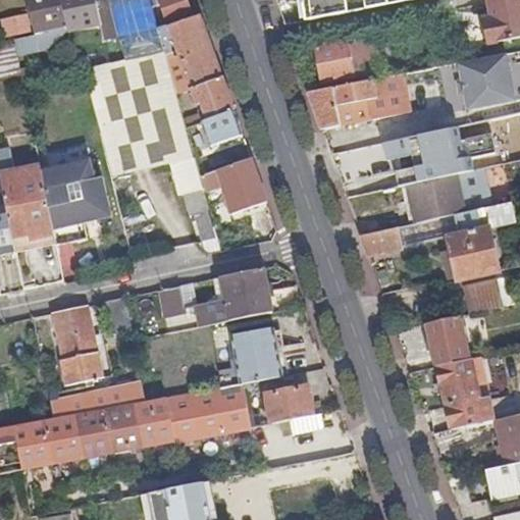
[(26,0),(33,31),(65,23),(66,29),(97,21),(101,40),(118,36),(109,0),(26,0)]
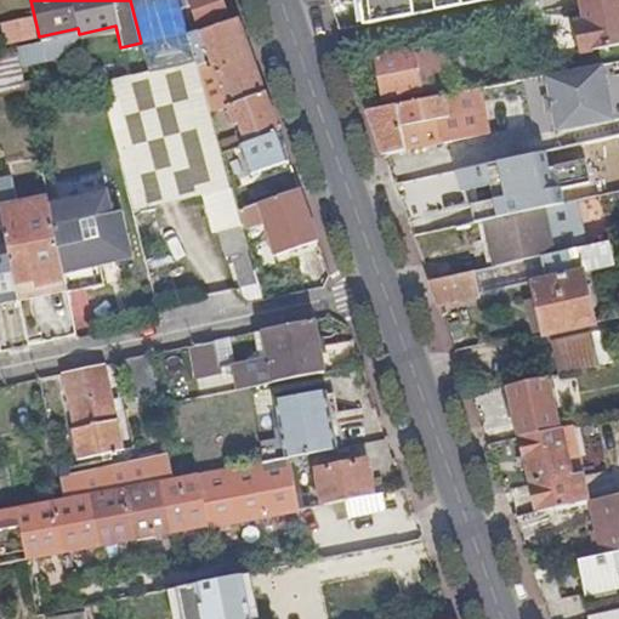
[(130,0),(141,43),(148,68),(193,58),(186,34),(176,0),(130,0)]
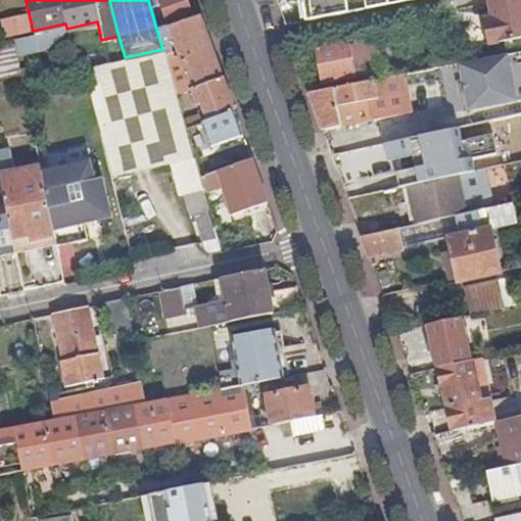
[(152,0),(158,0),(167,22),(191,13),(186,0),(152,0)]
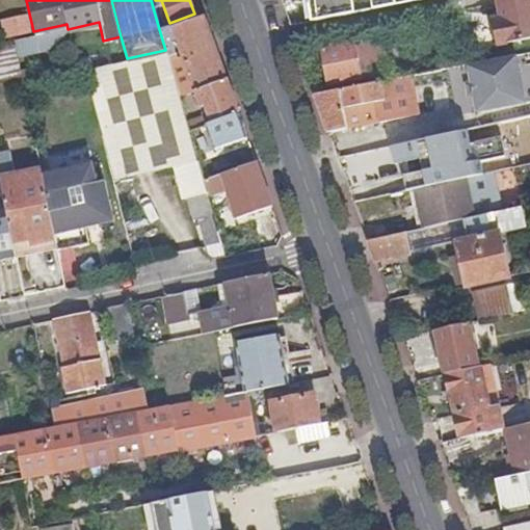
[(310,0),(314,19),(413,0),(310,0)]
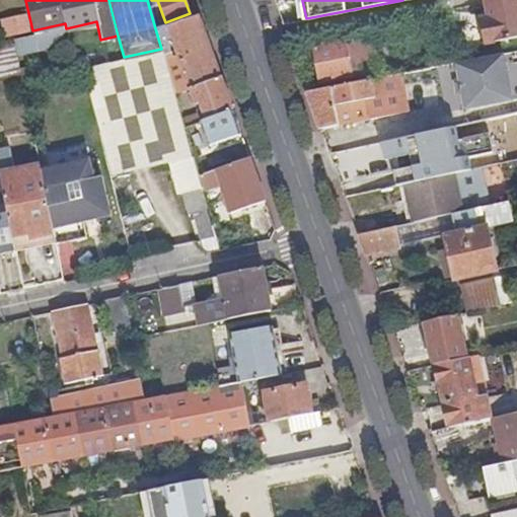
[(484,0),(486,9),(516,3),(516,0),(484,0)]
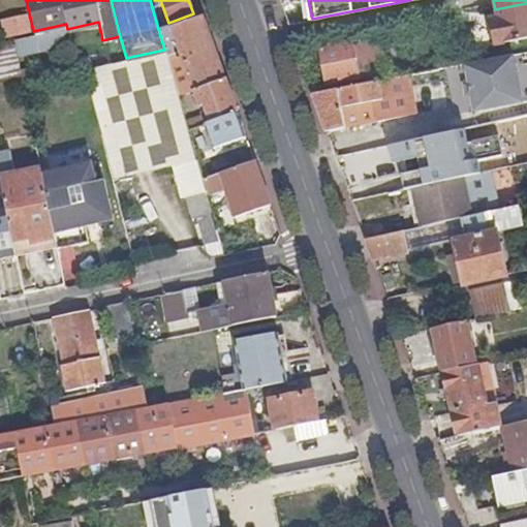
[(526,35),(526,3),(495,9),(496,16),(488,17),(493,42),(526,35)]
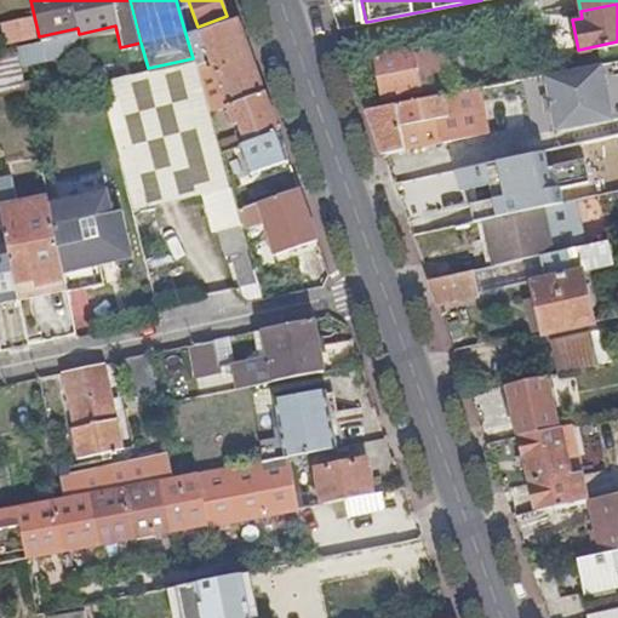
[(4,41),(34,38),(33,15),(1,17),(4,41)]
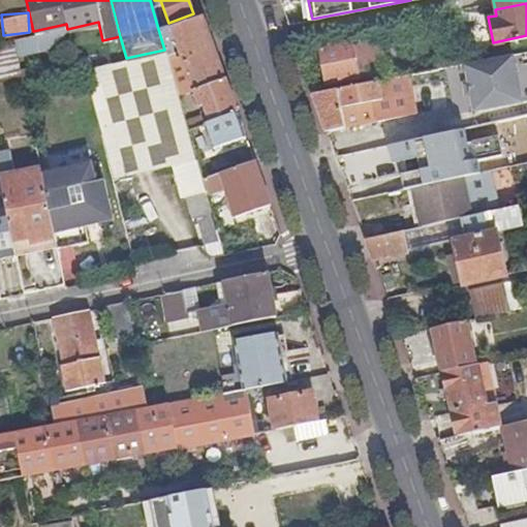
[(188,79),(175,83),(178,94),(193,88),(224,76),(202,12),(158,29),(164,50),(172,72),(179,70),(176,60),(181,58),(188,79)]
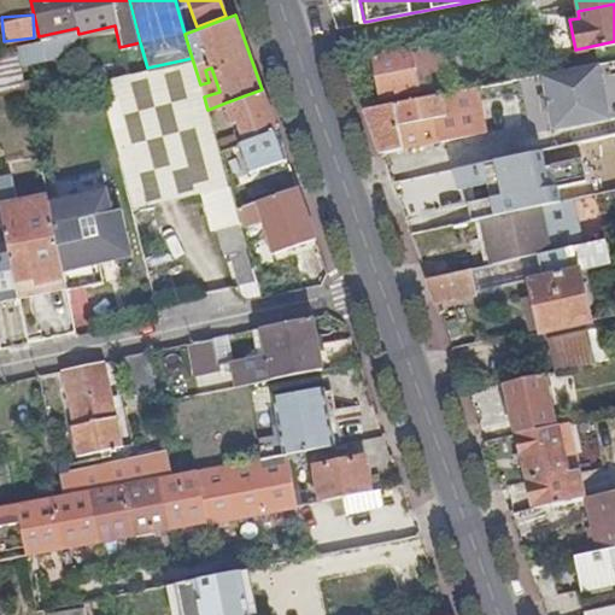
[(77,28),(39,36),(40,44),(16,48),(18,60),(53,54),(78,34),(77,28)]
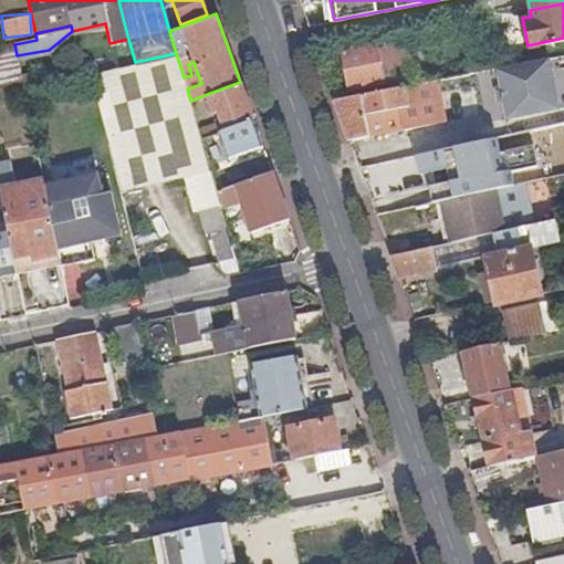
[(344,51),(353,95),(411,84),(415,83),(407,38),(344,51)]
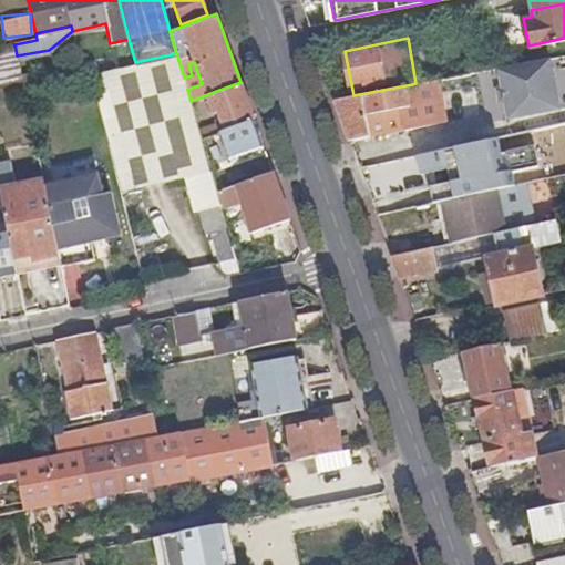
[(0,83),(21,79),(17,55),(14,44),(13,41),(0,44),(0,83)]
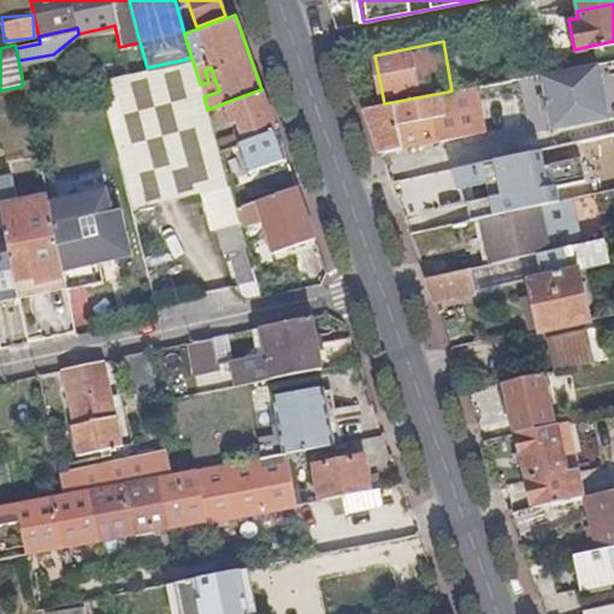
[(254,267),(249,269),(243,247),(236,223),(240,222),(236,206),(230,187),(222,158),(218,148),(207,110),(204,96),(200,84),(192,58),(147,68),(147,69),(101,78),(120,154),(134,208),(198,193),(207,230),(219,228),(230,263),(236,287),(247,299),(263,296),(254,267)]
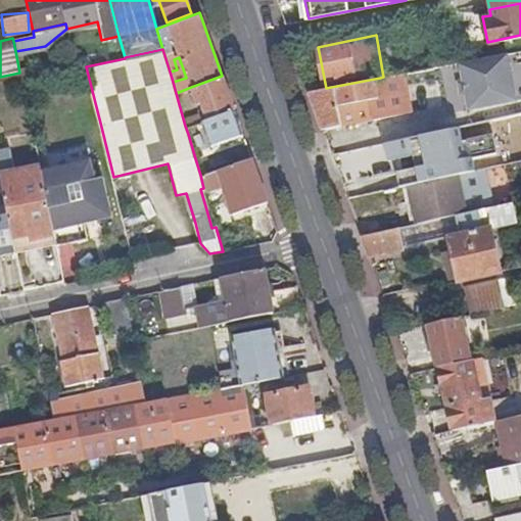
[(430,55),(433,67),(451,63),(448,52),(430,55)]
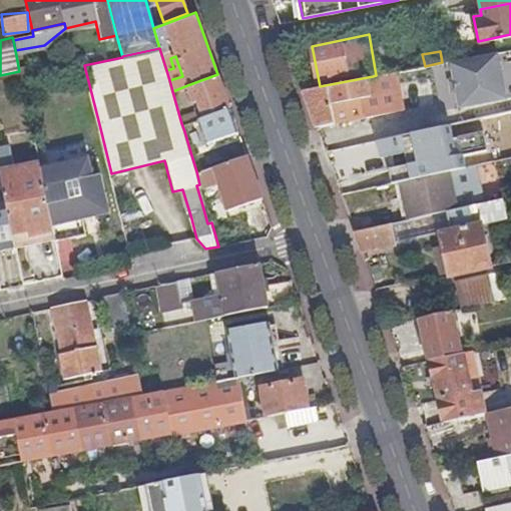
[(497,52),(451,61),(460,105),(505,96),(497,52)]
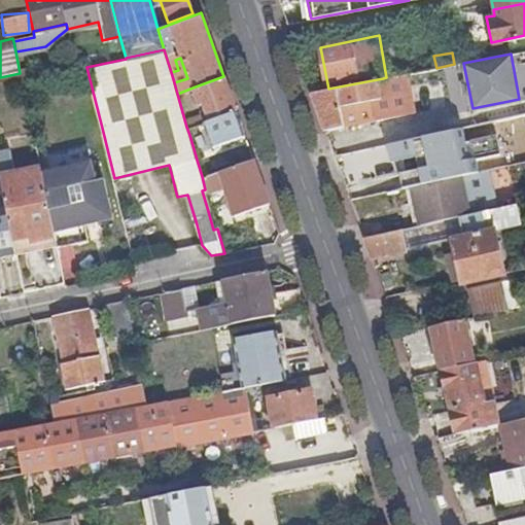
[(317,105),(325,130),(375,118),(414,110),(408,73),(386,77),(328,89),(312,92),(317,105)]
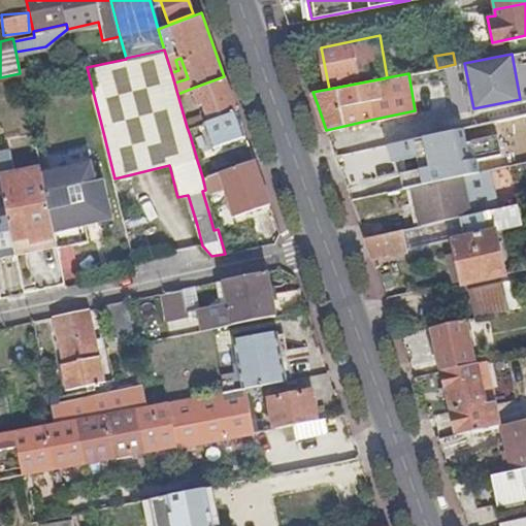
[(204,108),(208,119),(235,109),(231,97),(224,76),(193,88),(201,109),(204,108)]
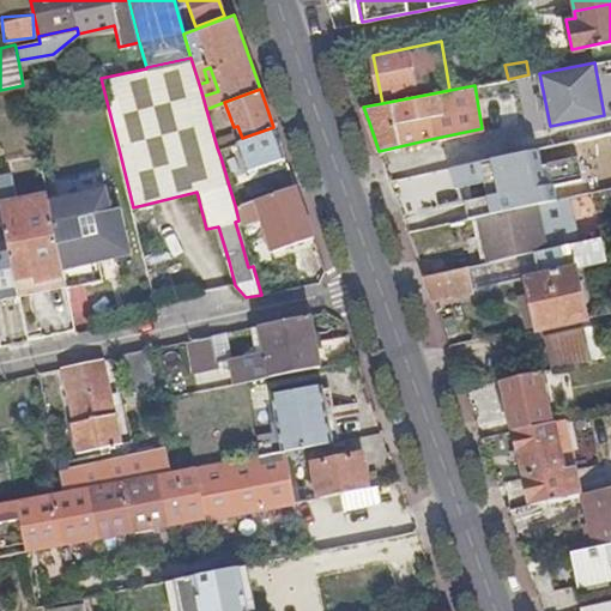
[(217,147),(221,157),(240,150),(247,169),(284,156),(273,127),(242,138),(217,147)]
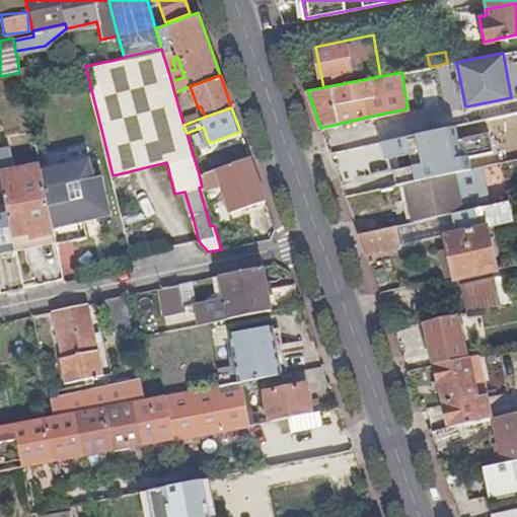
[(331,152),(341,182),(382,169),(373,140),(331,152)]
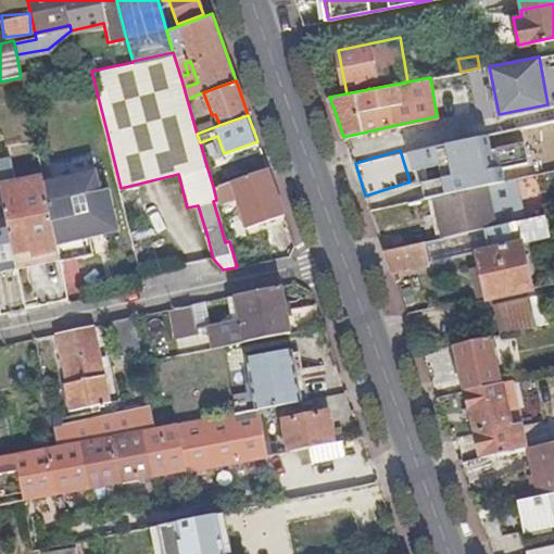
[(43,183),(41,175),(13,180),(9,156),(0,159),(0,188),(3,203),(4,212),(7,221),(13,252),(28,249),(29,253),(57,248),(43,183)]
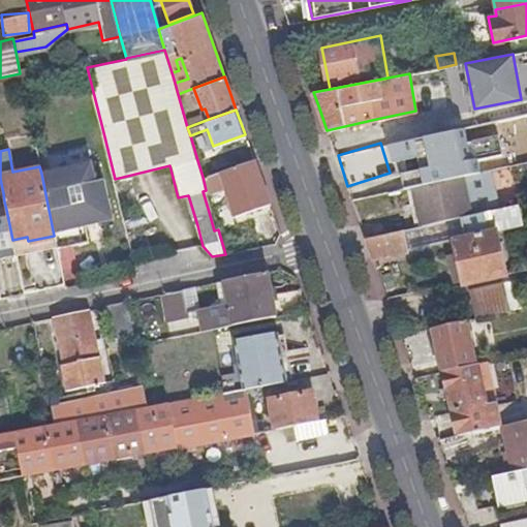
[(253,159),(203,177),(206,190),(207,191),(225,184),(235,214),(269,203),(253,159)]
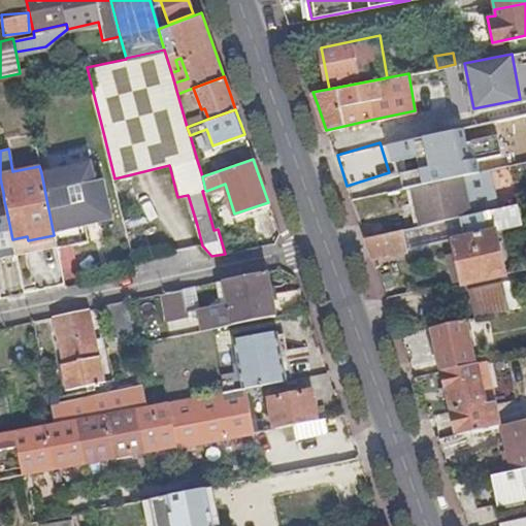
[(90,163),(41,173),(54,235),(57,250),(88,242),(84,226),(111,221),(103,181),(94,182),(90,163)]
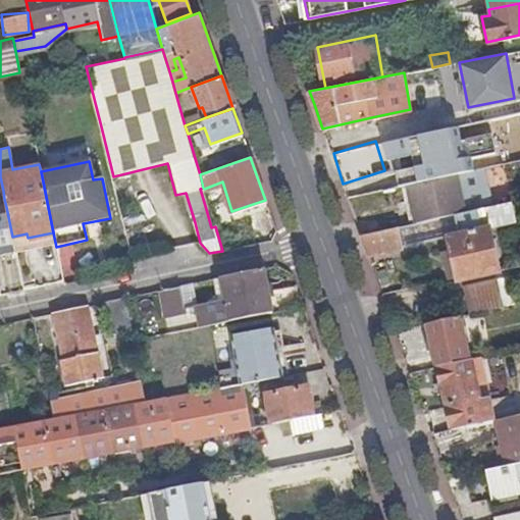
[(407,185),(417,222),(453,215),(454,215),(489,206),(480,168),(407,185)]
